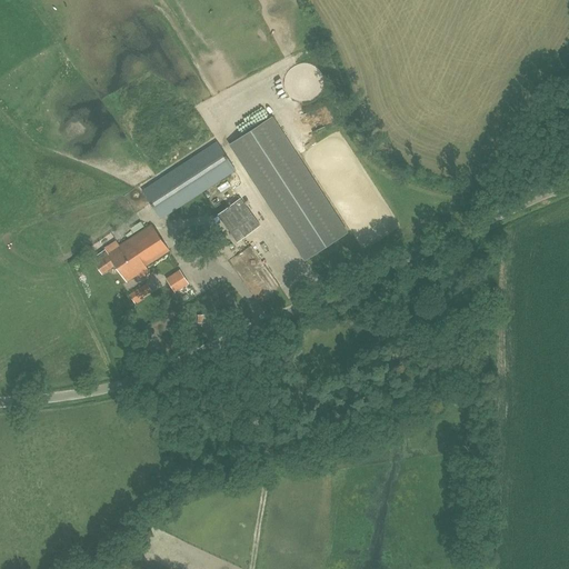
[(230,143),(306,260),(347,233),(271,117),(230,143)]
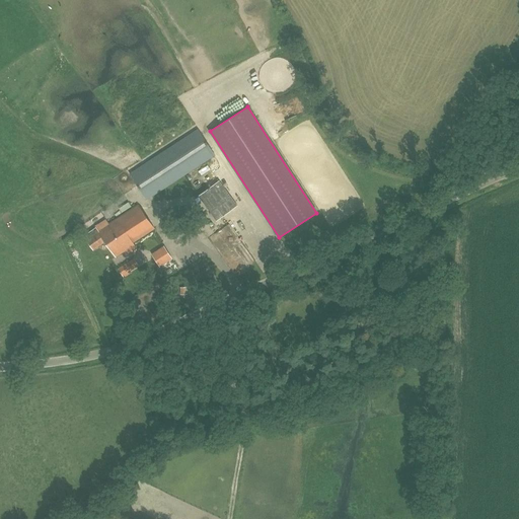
[(130,173),(147,200),(214,156),(198,130),(130,173)]
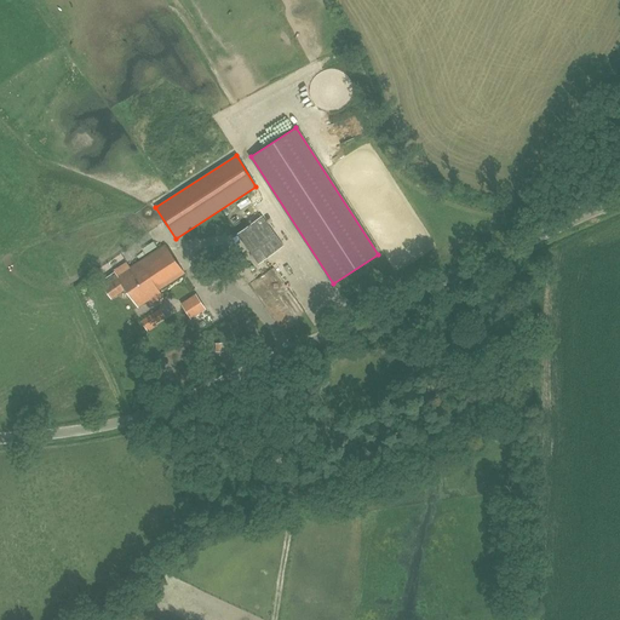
[(259,263),(265,259),(283,246),(262,216),(237,234),(259,263)]
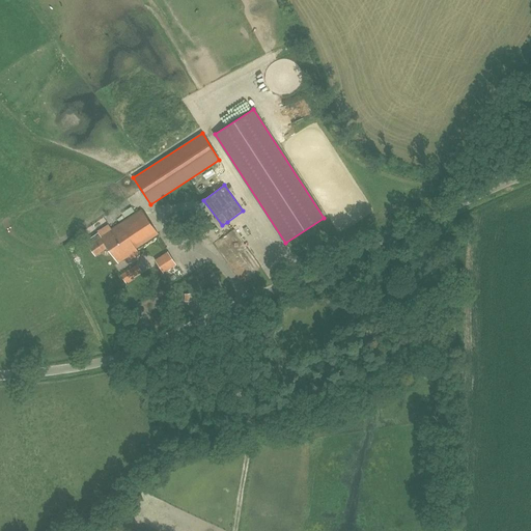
[(141,210),(101,236),(98,232),(87,240),(91,244),(89,246),(95,255),(107,247),(118,263),(129,256),(132,259),(139,254),(136,249),(158,234),(141,210)]
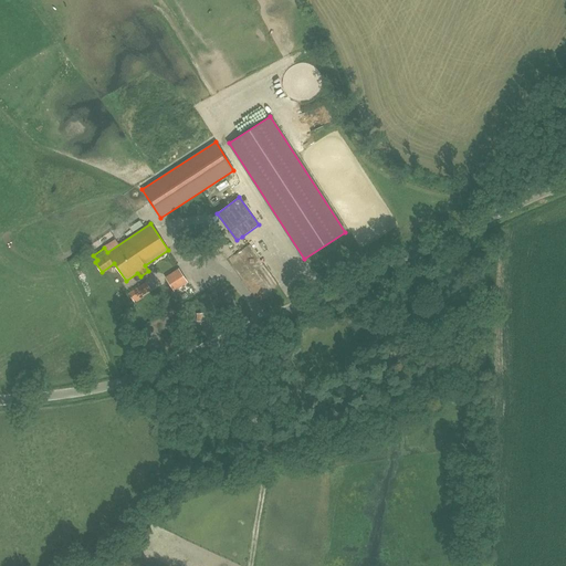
[(187,282),(179,269),(166,278),(174,291),(187,282)]
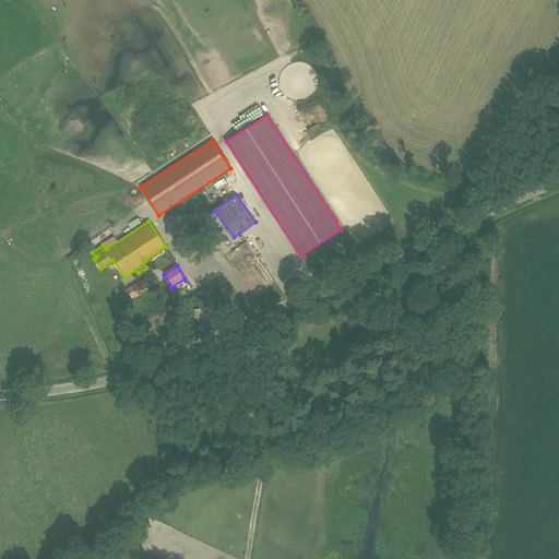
[(128,289),(132,297),(149,286),(144,278),(128,289)]
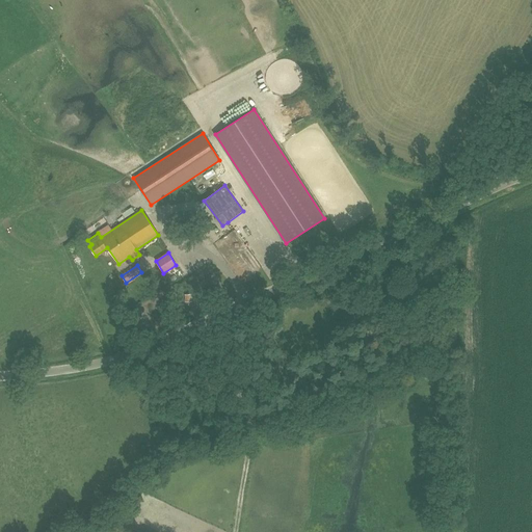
All buildings are outlined.
